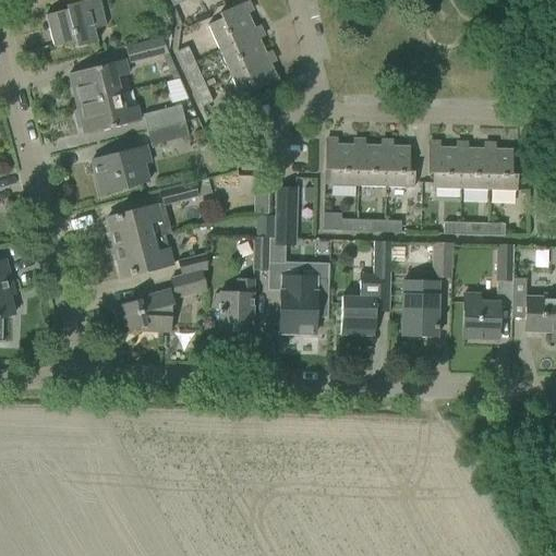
[(83,0),(67,4),(68,8),(47,13),(55,46),(76,40),(77,46),(99,40),(96,27),(108,24),(106,16),(101,0),(83,0)]
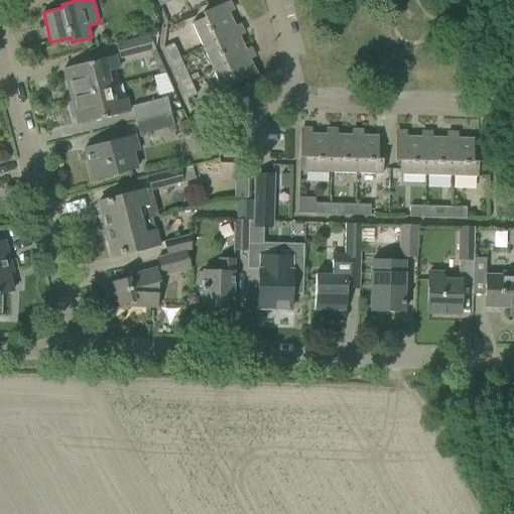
[(194,22),(202,40),(237,24),(231,11),(233,10),(229,0),(205,11),(207,16),(194,22)]
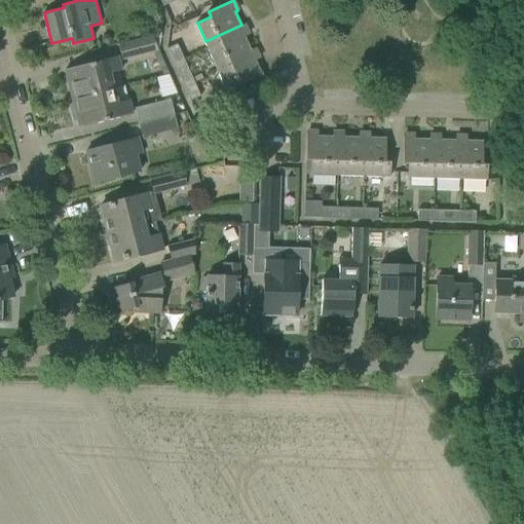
[(206,41),(217,66),(252,49),(252,48),(246,35),(248,34),(244,24),(241,25),(206,41)]
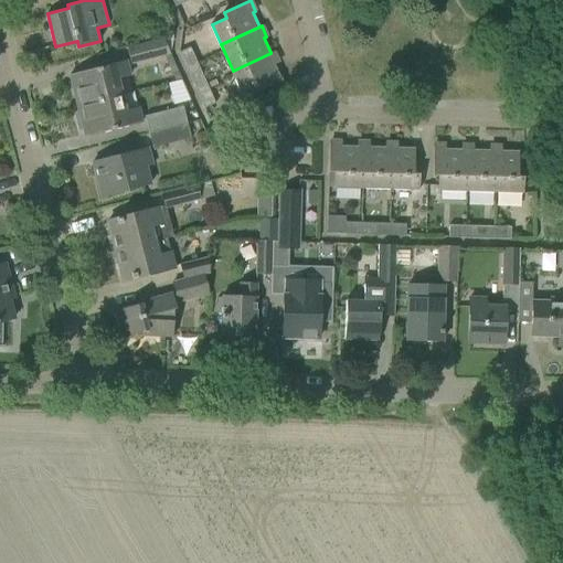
[(128,46),(133,63),(171,53),(165,36),(128,46)]
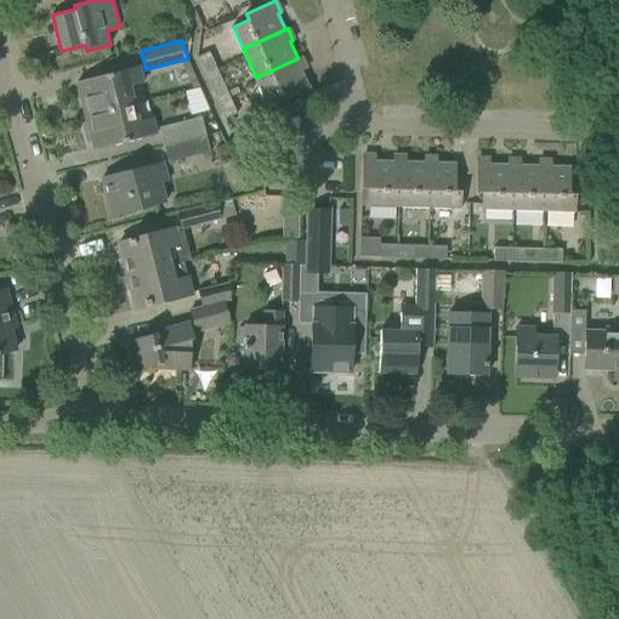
[(199,55),(204,66),(216,61),(211,50),(199,55)]
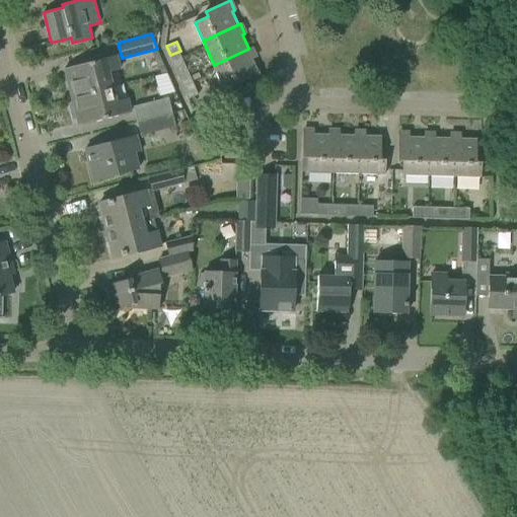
[(248,49),(214,65),(226,93),(240,87),(238,82),(260,72),(253,58),(255,57),(250,47),(248,48),(248,49)]
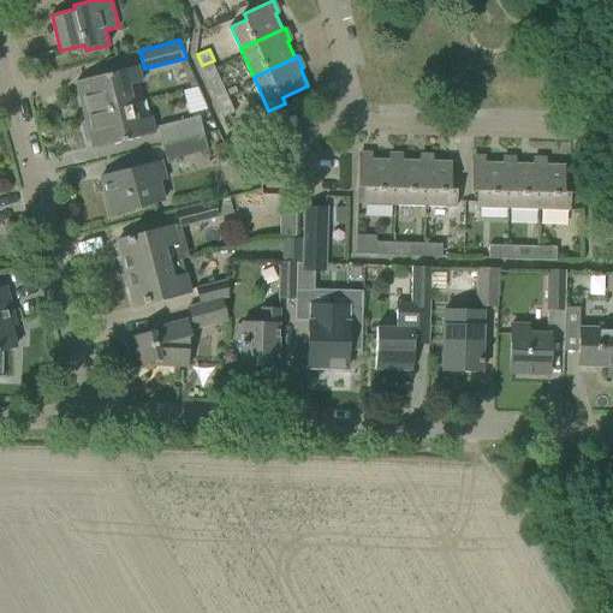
[(202,65),(215,94),(227,88),(226,85),(214,60),(202,65)]
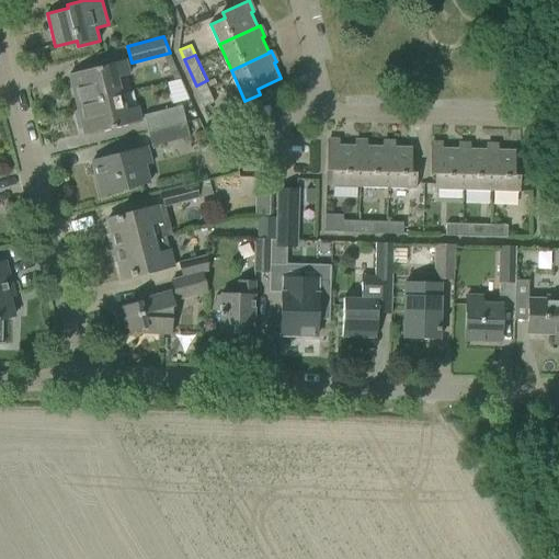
[(71,72),(79,103),(122,92),(118,76),(130,72),(127,58),(71,72)]
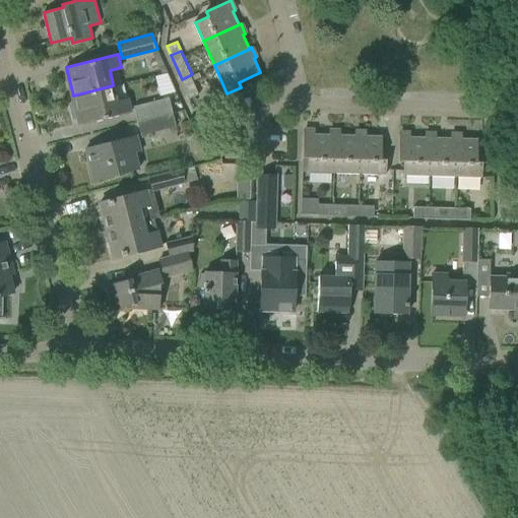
[(199,68),(191,72),(192,74),(192,76),(201,72),(199,68)]
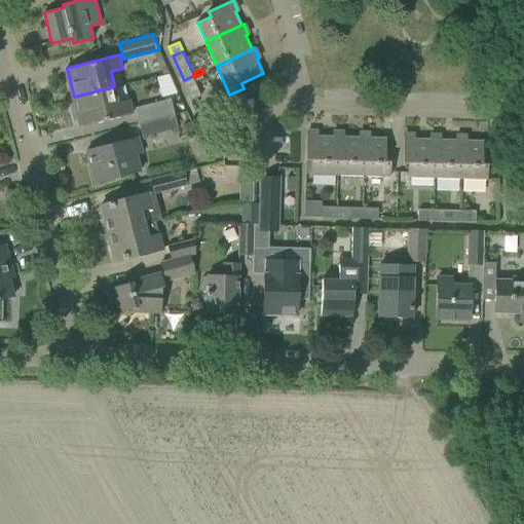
[(194,75),(184,80),(192,99),(202,95),(194,77),(194,75)]
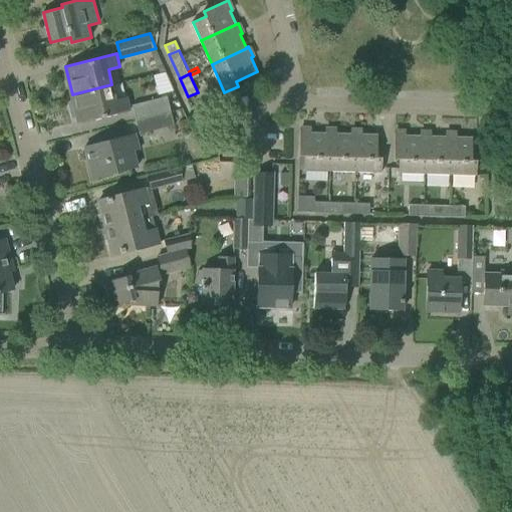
[(111,84),(72,94),(73,101),(70,102),(73,116),(77,115),(79,122),(98,117),(131,109),(128,95),(115,98),(111,84)]
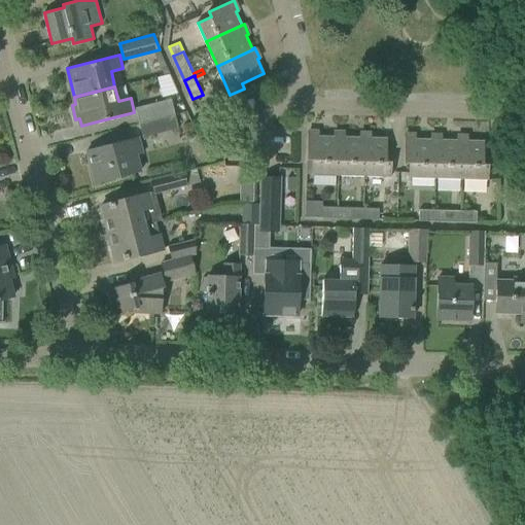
[(136,107),(140,123),(176,113),(172,98),(136,107)]
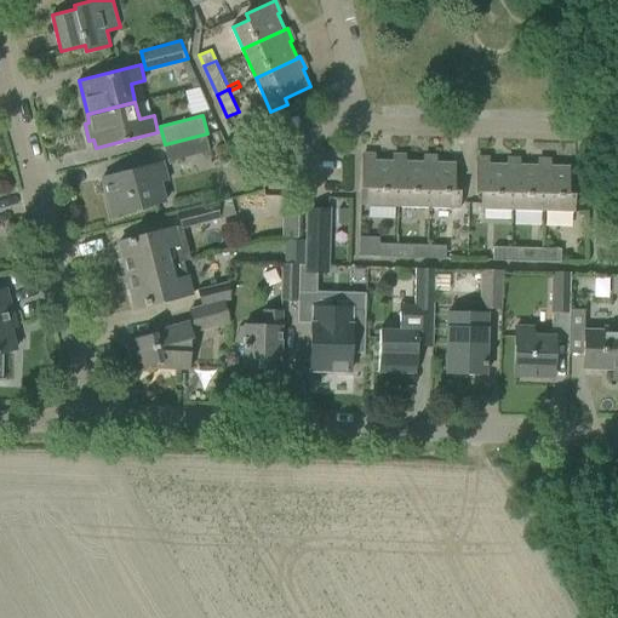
[(207,133),(165,144),(169,160),(211,149),(207,133)]
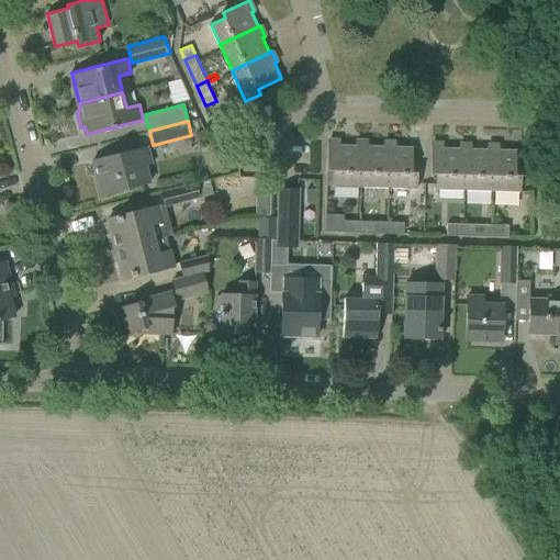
[(333,186),(356,186),(357,144),(340,143),(340,141),(328,141),(328,169),(334,170),(333,186)]
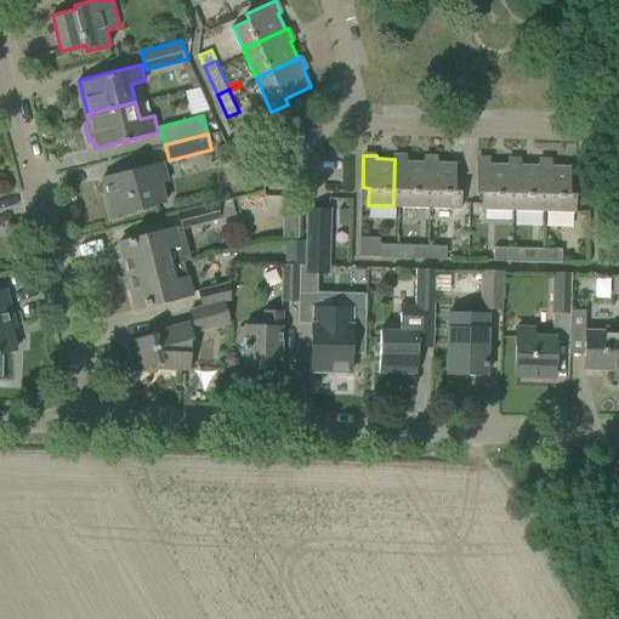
[(393,205),(425,206),(426,160),(425,160),(408,159),(408,157),(395,155),(395,159),(393,205)]
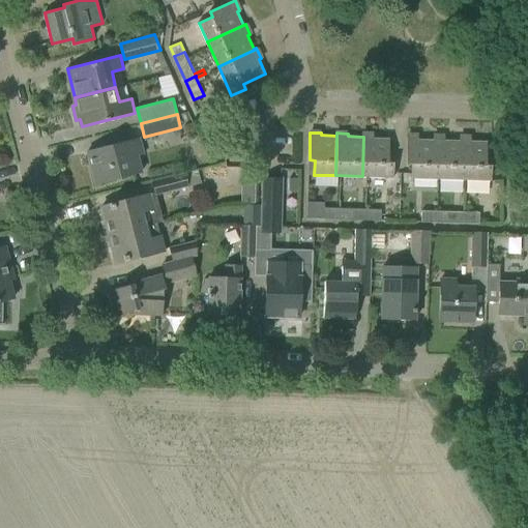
[(363,137),(362,176),(384,177),(384,183),(393,183),(394,162),(389,162),(390,138),(374,137),(374,134),(362,134),(362,137),(363,137)]
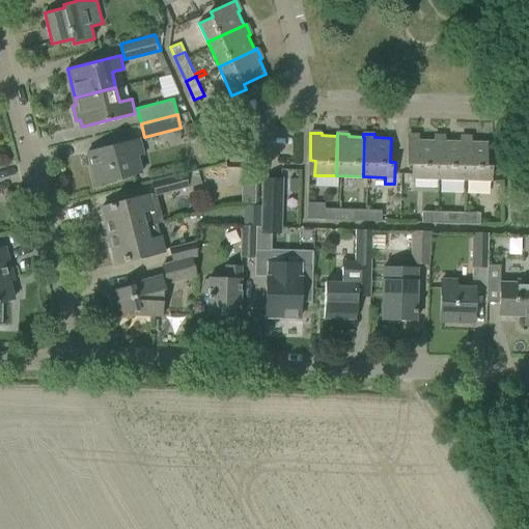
[(413,177),(434,178),(435,139),(419,138),(420,136),(409,135),(408,163),(413,163),(413,177)]
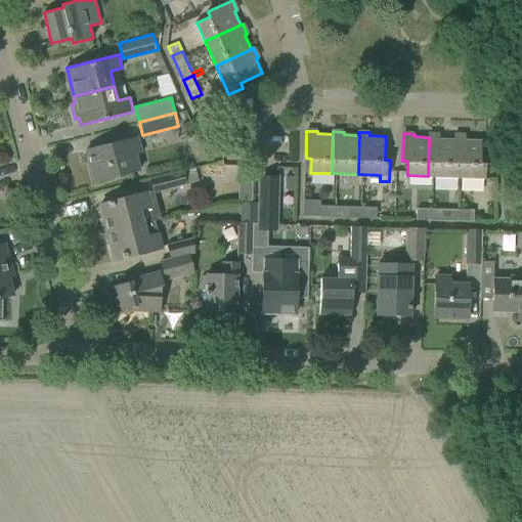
[(428,176),(454,177),(455,137),(454,137),(440,137),(440,134),(429,134),(429,137),(428,176)]
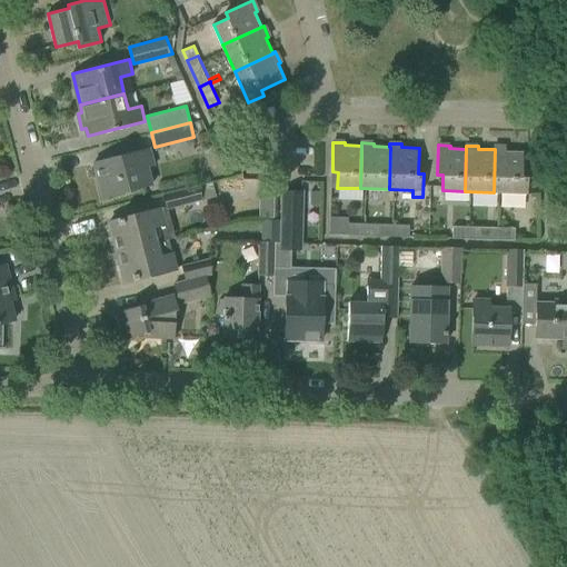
[(95,161),(103,197),(155,183),(149,165),(156,162),(151,147),(95,161)]
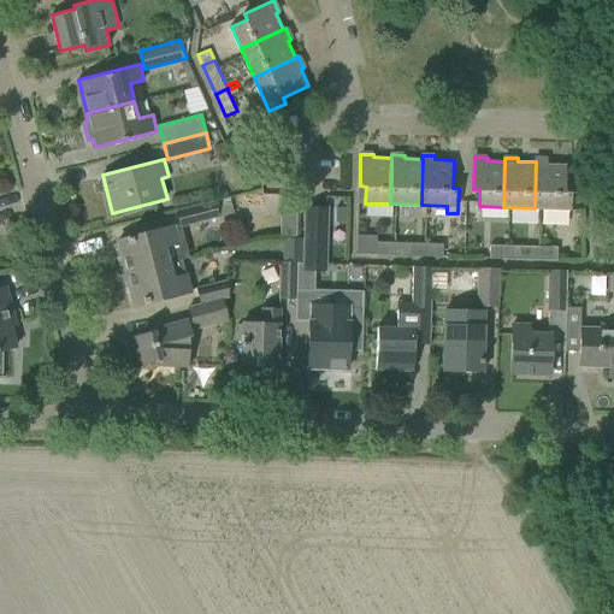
[(536,161),(535,208),(572,210),(572,192),(566,190),(567,163),(548,163),(548,159),(535,159),(535,161),(536,161)]
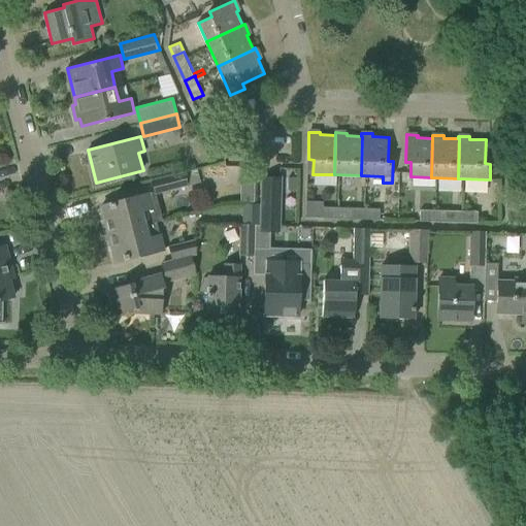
[(153,178),(156,193),(188,185),(185,170),(153,178)]
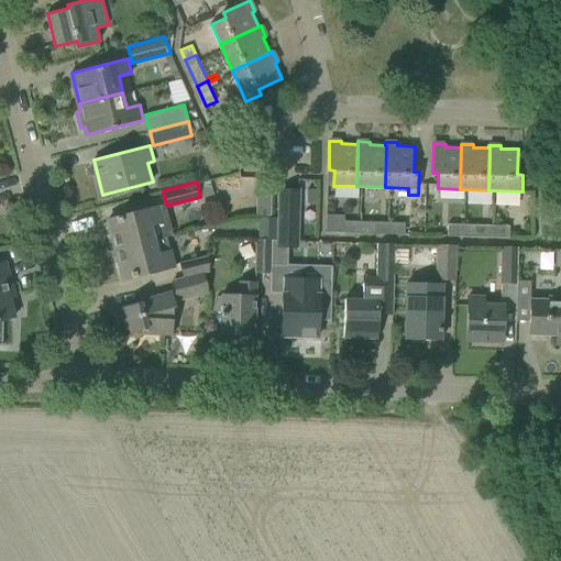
[(273,239),(272,264),(288,264),(289,246),(298,246),(300,188),(279,187),(278,239),(273,239)]
